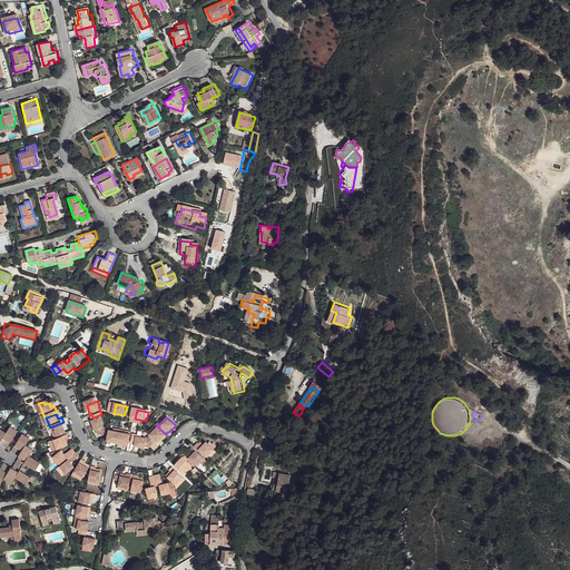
[(95,424),(98,435),(109,439),(110,431),(107,430),(105,424),(107,424),(105,419),(95,424)]
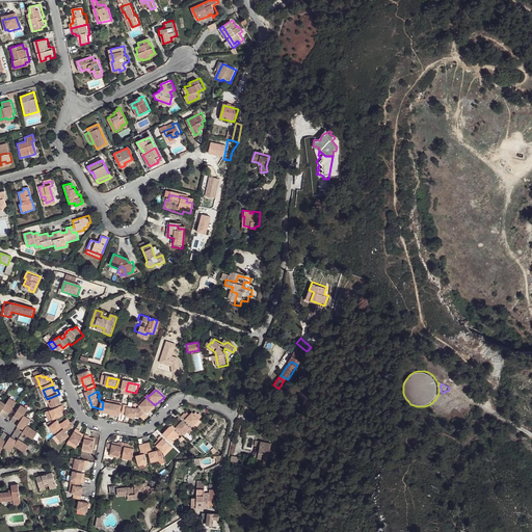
[(48,401),(49,405),(52,404),(54,409),(63,406),(59,396),(48,401)]
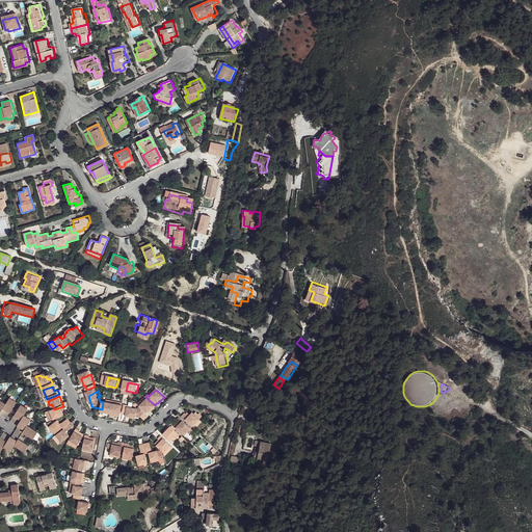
[(145,397),(138,406),(149,415),(156,406),(155,405),(145,397)]
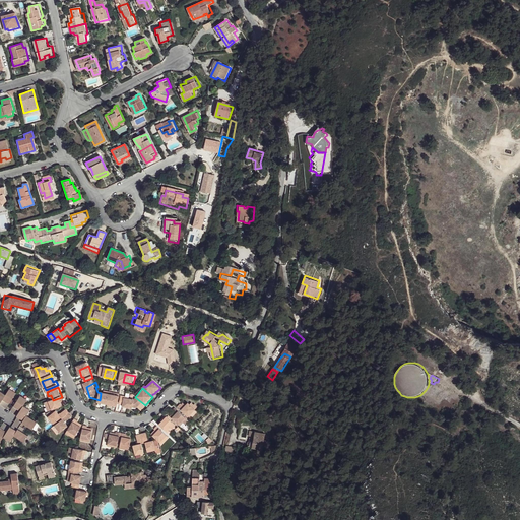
[(102,394),(100,404),(110,406),(113,395),(106,393),(106,395),(102,394)]
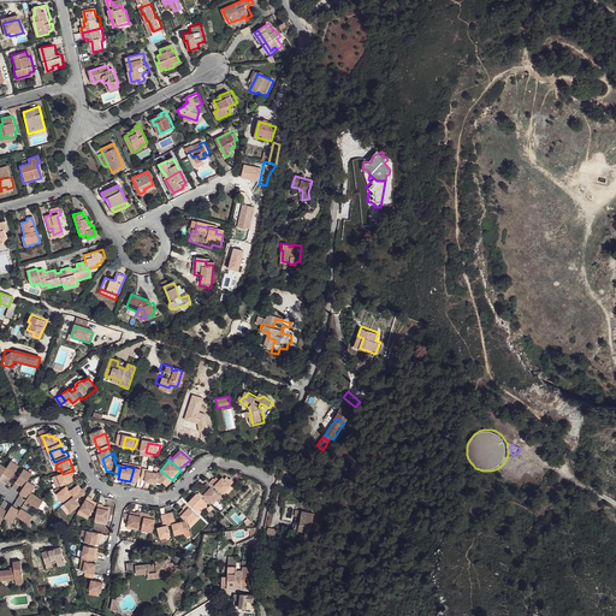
[(0,485),(3,487),(6,483),(11,486),(21,473),(15,469),(11,474),(4,469),(0,474),(0,485)]
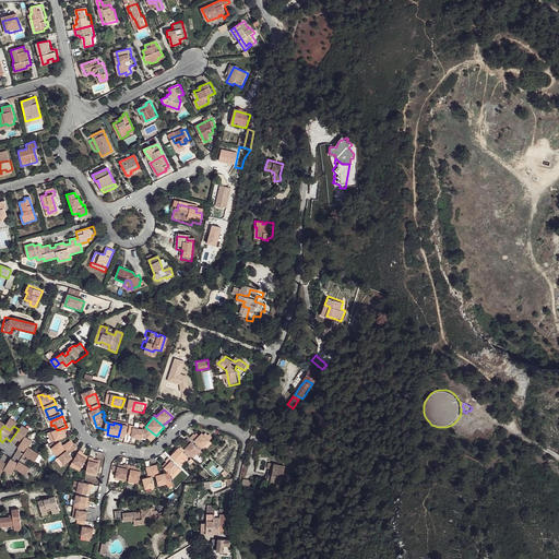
[(50,436),(54,445),(68,440),(66,435),(69,433),(69,432),(68,429),(50,436)]
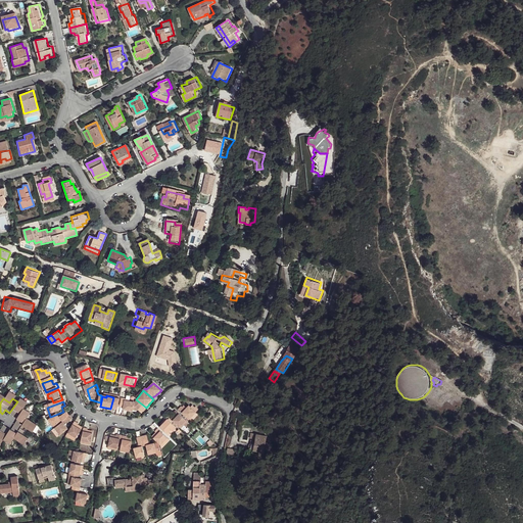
[(126,411),(126,413),(135,415),(136,413),(139,414),(144,409),(139,403),(137,406),(132,405),(132,403),(128,401),(126,411)]
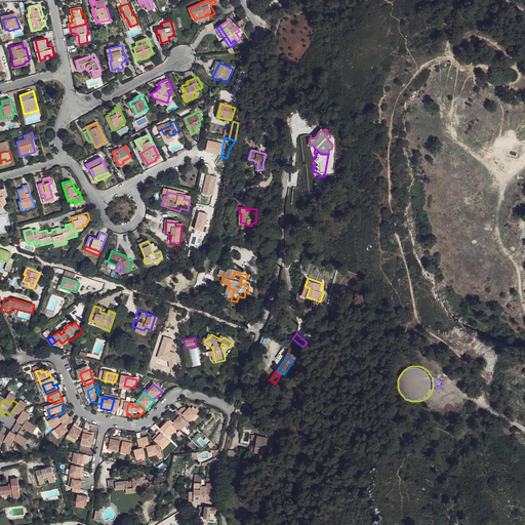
[(2,436),(0,438),(0,448),(3,445),(9,448),(12,443),(24,450),(28,444),(23,440),(28,435),(32,438),(37,432),(27,423),(30,418),(25,415),(28,410),(22,406),(14,416),(21,420),(17,426),(22,429),(16,437),(12,434),(8,440),(2,436)]
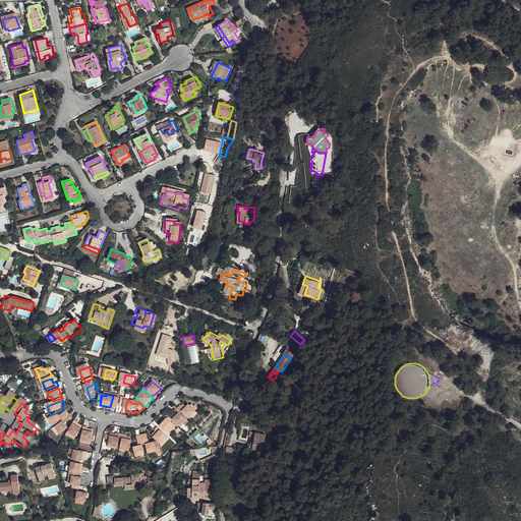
[(181,407),(178,410),(188,419),(195,412),(189,406),(186,408),(184,406),(182,407),(181,407)]
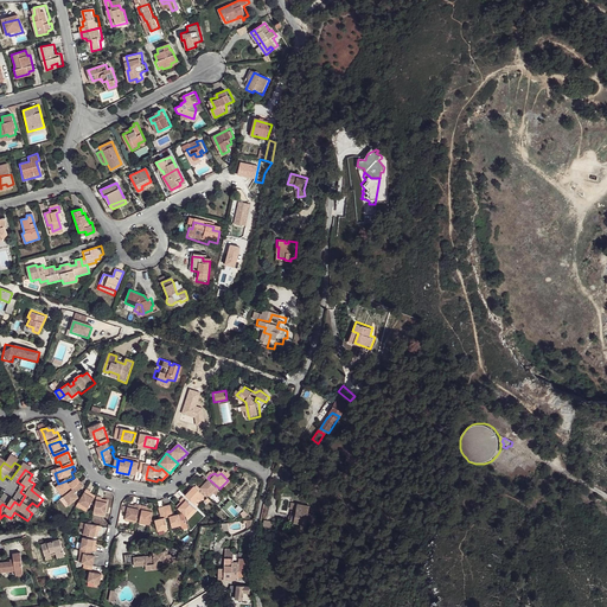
[(205,486),(200,490),(209,498),(216,491),(204,479),(202,481),(203,484),(205,486)]
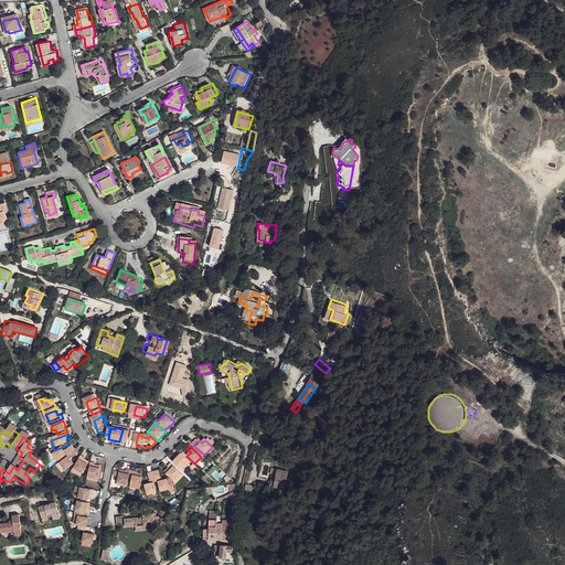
[(62,450),(54,457),(60,464),(67,458),(70,459),(77,452),(73,448),(65,455),(62,450)]
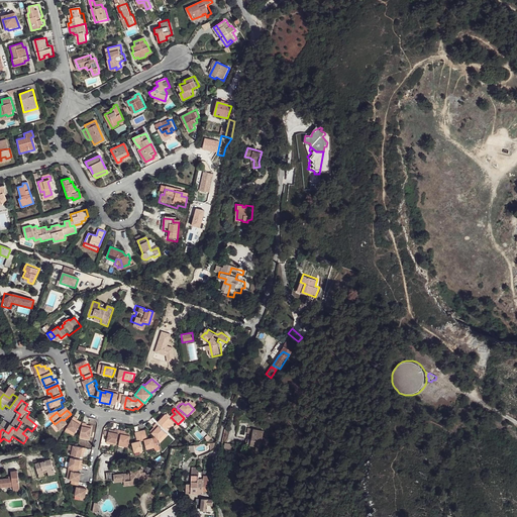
[(64,420),(57,426),(62,433),(69,427),(66,423),(73,417),(71,414),(64,420)]
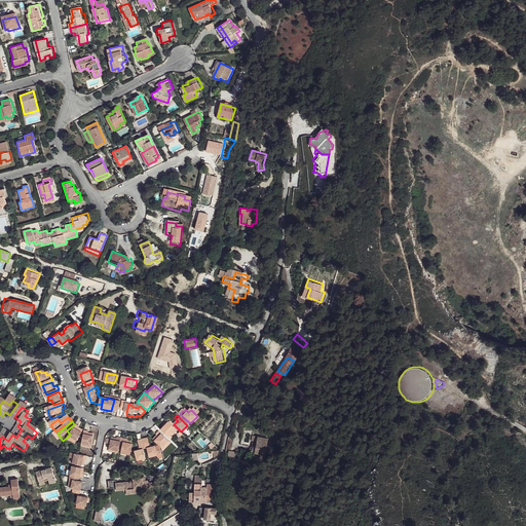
[(170,422),(161,429),(168,437),(173,433),(175,435),(177,436),(180,431),(170,422)]
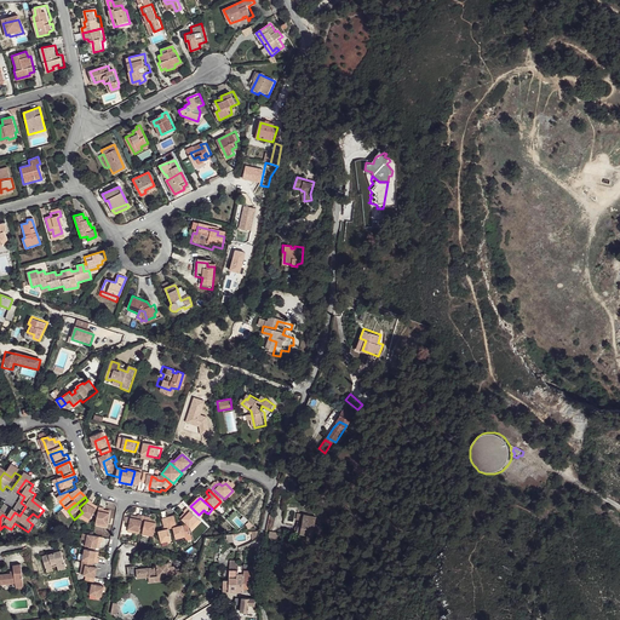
[(91,504),(82,518),(92,523),(99,514),(93,510),(96,509),(96,506),(91,504)]
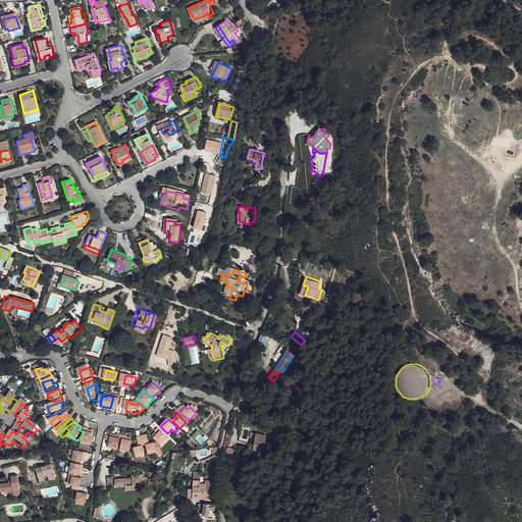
[(159,434),(155,438),(157,440),(160,442),(162,446),(163,446),(169,438),(159,429),(157,432),(158,432),(159,434)]
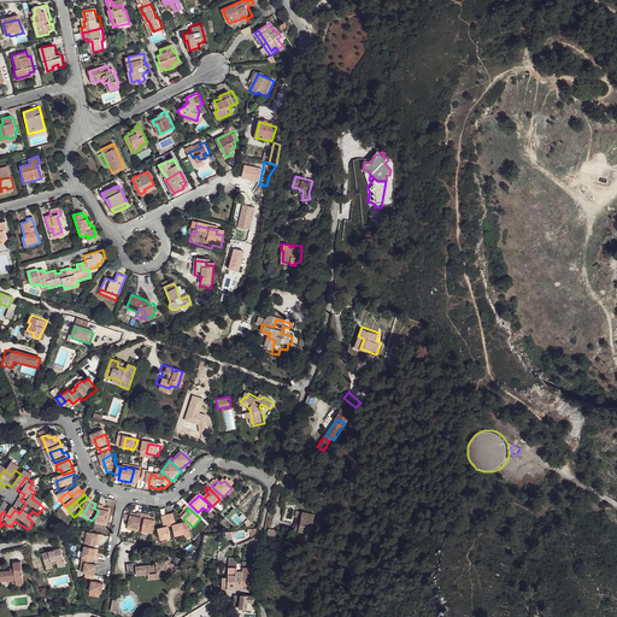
[(101,509),(99,523),(110,527),(112,515),(105,513),(106,511),(106,510),(101,509)]
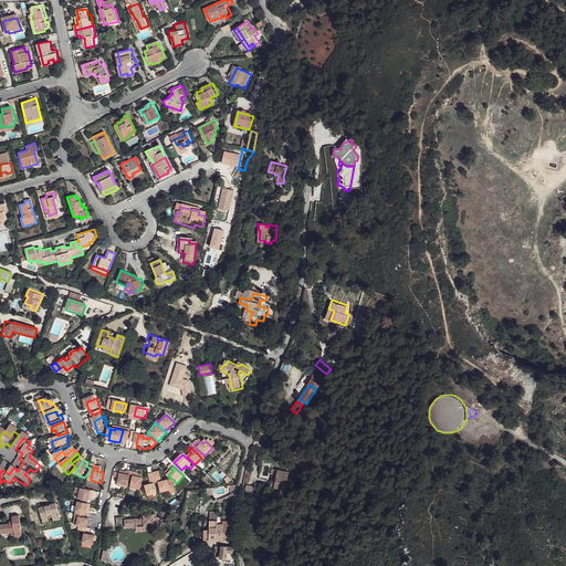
[(123,475),(121,485),(132,488),(135,474),(129,473),(129,474),(128,477),(123,475)]
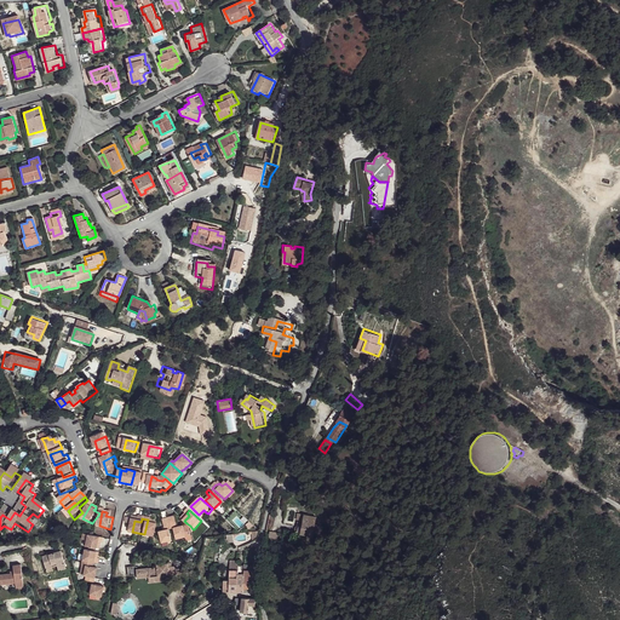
[(176,520),(171,521),(173,532),(176,543),(185,541),(185,538),(184,529),(179,529),(176,520)]
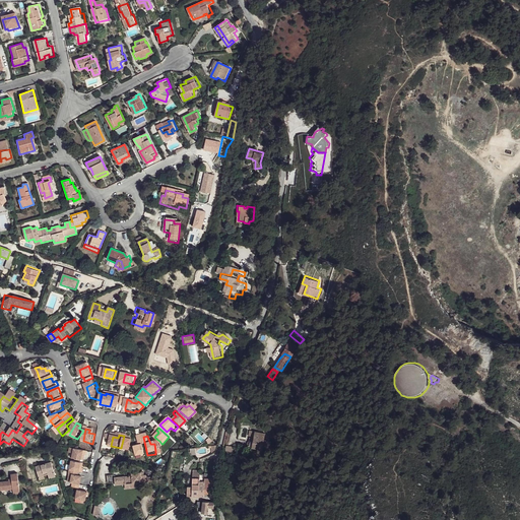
[(250,436),(247,448),(253,448),(253,447),(262,449),(264,440),(251,437),(250,436)]
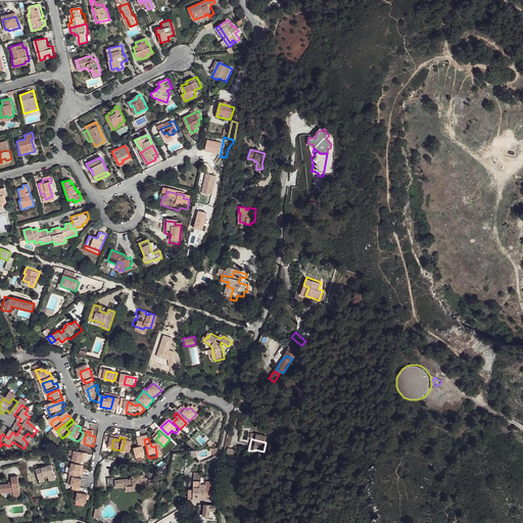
[(127,439),(125,452),(134,453),(135,452),(136,444),(131,443),(131,441),(132,439),(127,439)]
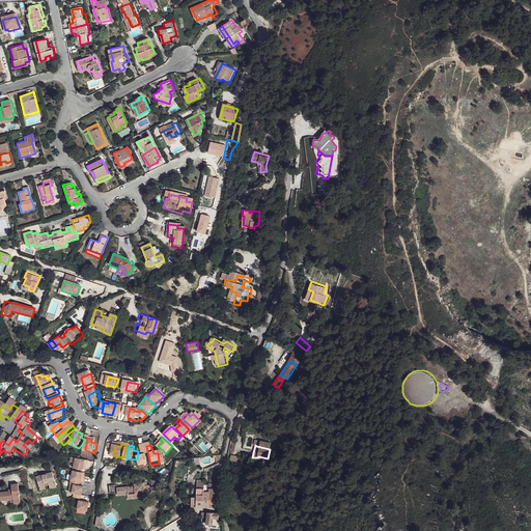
[(137,458),(140,468),(148,467),(146,456),(148,455),(146,446),(141,447),(143,456),(137,458)]
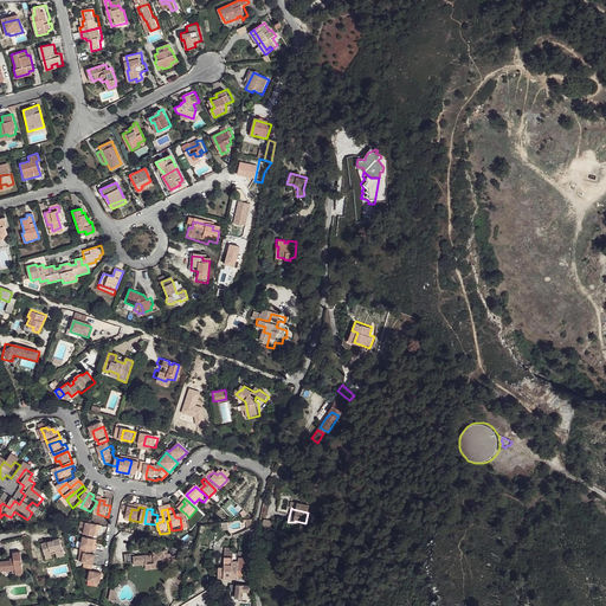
[(186,514),(180,517),(181,526),(187,526),(186,521),(189,520),(188,517),(186,514)]
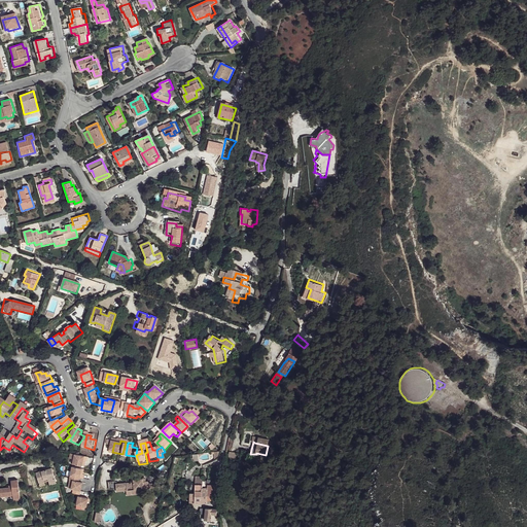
[(220,453),(212,454),(213,463),(218,461),(220,453)]
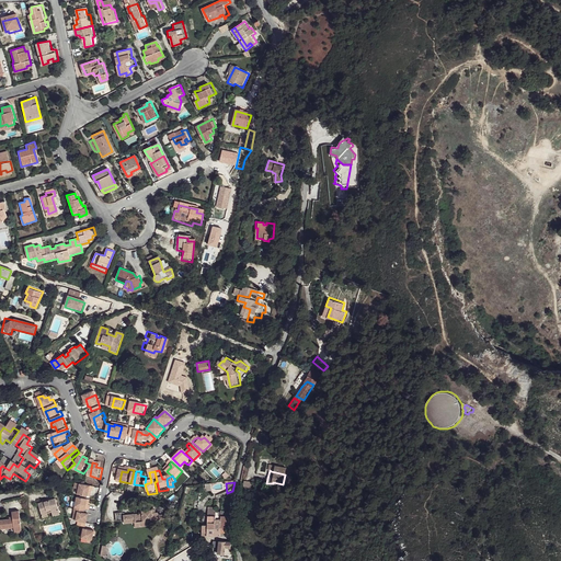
[(81,488),(79,497),(90,500),(91,494),(93,494),(94,494),(95,490),(87,488),(81,488)]
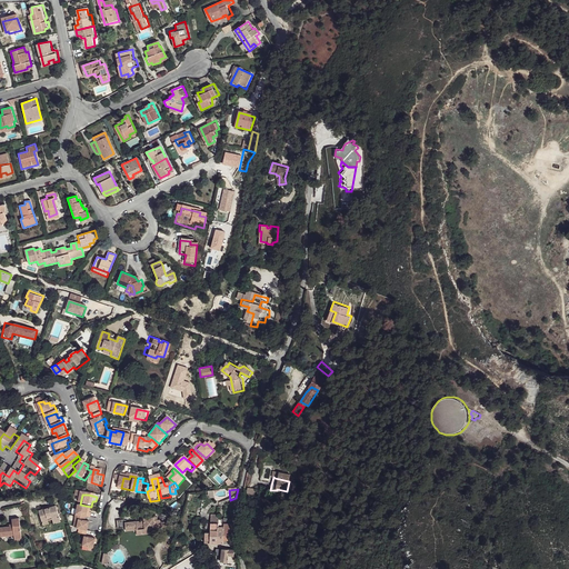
[(39,511),(42,522),(48,521),(53,519),(55,522),(60,520),(55,506),(39,511)]
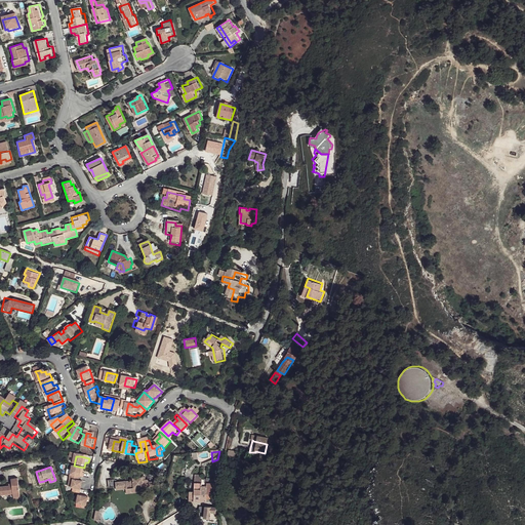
[(73,468),(71,479),(72,479),(73,477),(82,479),(84,479),(86,475),(84,475),(82,475),(83,470),(73,468)]
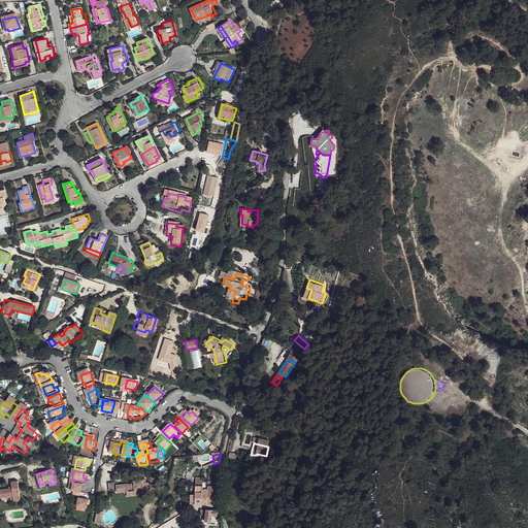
[(72,493),(75,493),(83,494),(84,487),(81,486),(83,482),(73,480),(72,482),(71,482),(70,484),(74,485),(72,493)]
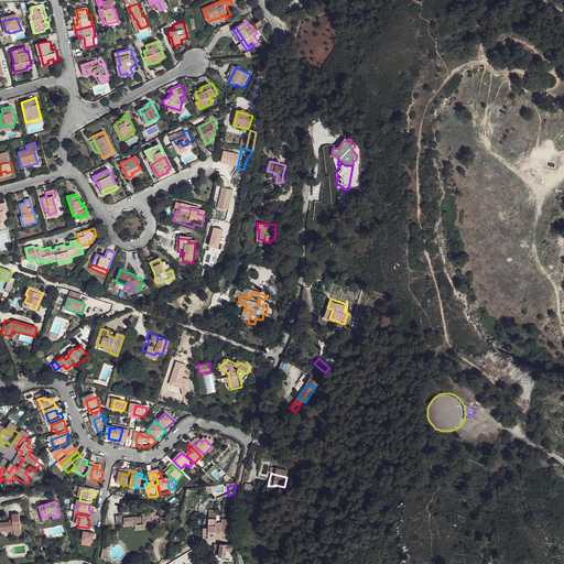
[(0,525),(0,531),(2,532),(3,534),(11,532),(15,531),(17,535),(23,533),(20,513),(12,517),(13,520),(13,524),(9,524),(0,525)]
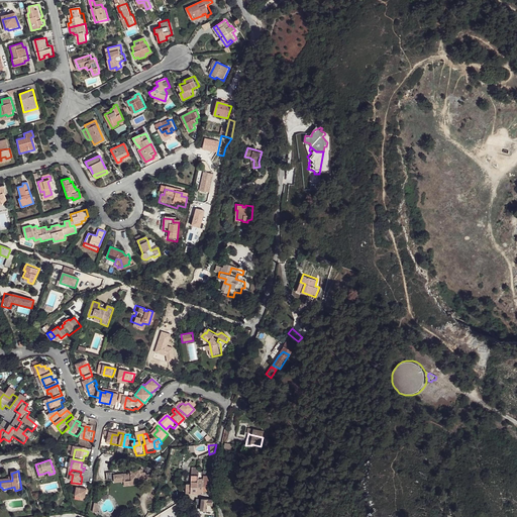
[(115,479),(116,486),(125,484),(126,489),(135,487),(135,483),(147,481),(146,476),(146,474),(144,474),(143,471),(132,473),(133,475),(115,479)]
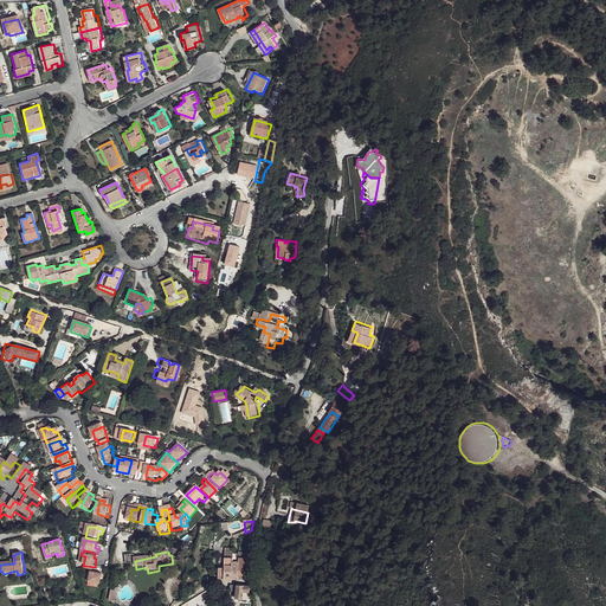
[(238,559),(238,574),(243,574),(244,568),(250,567),(250,560),(238,559)]
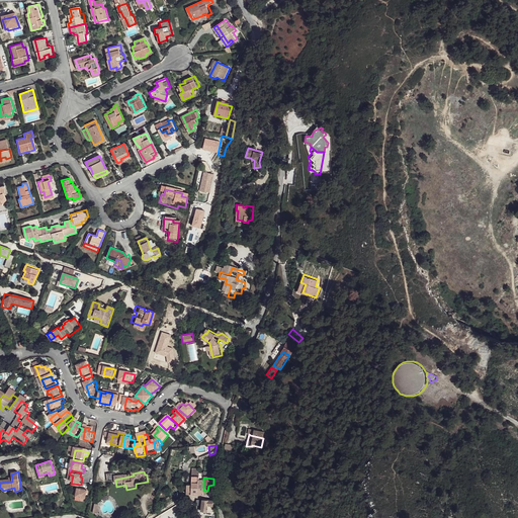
[(80,492),(79,500),(88,502),(90,493),(80,492)]
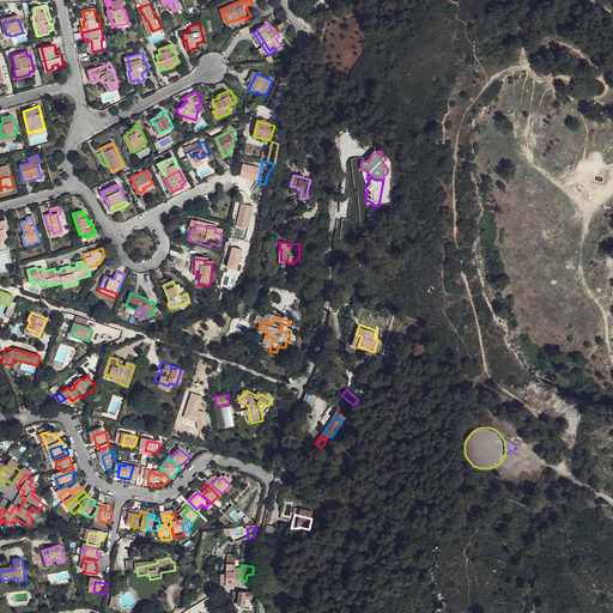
[(238,592),(237,605),(250,606),(253,593),(238,592)]
